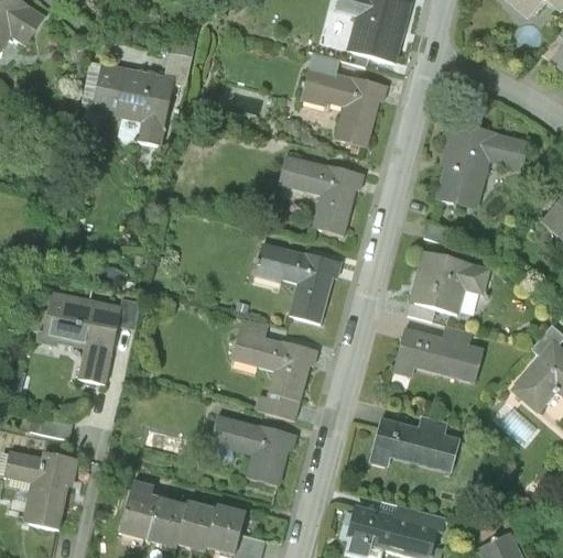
[(21,1),(19,0),(0,0),(0,51),(11,36),(24,46),(44,18),(21,1)]
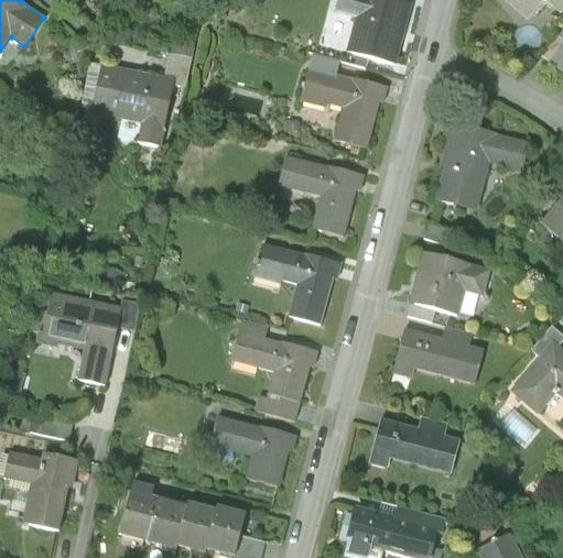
[(339,0),(337,9),(358,14),(349,48),(396,61),(411,3),(400,0),(339,0)]
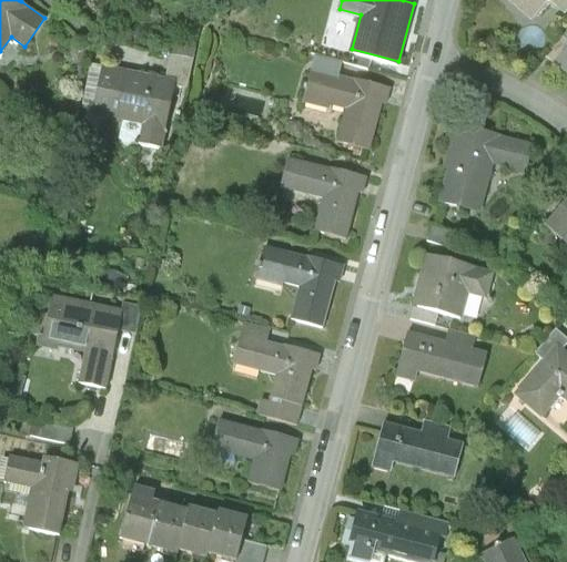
[(507,0),(532,20),(549,0),(566,14),(566,0),(507,0)]
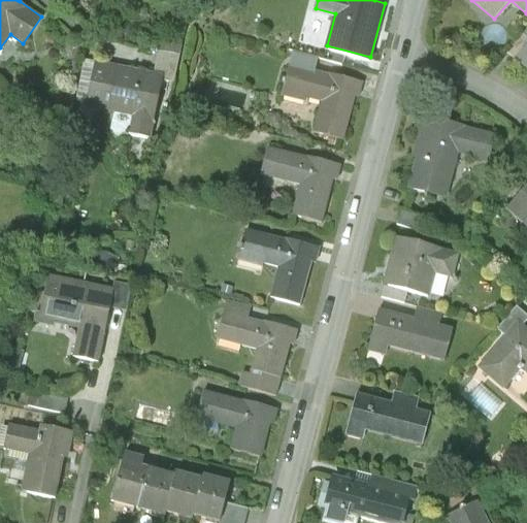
[(506,47),(517,57),(526,43),(526,34),(522,30),(506,47)]
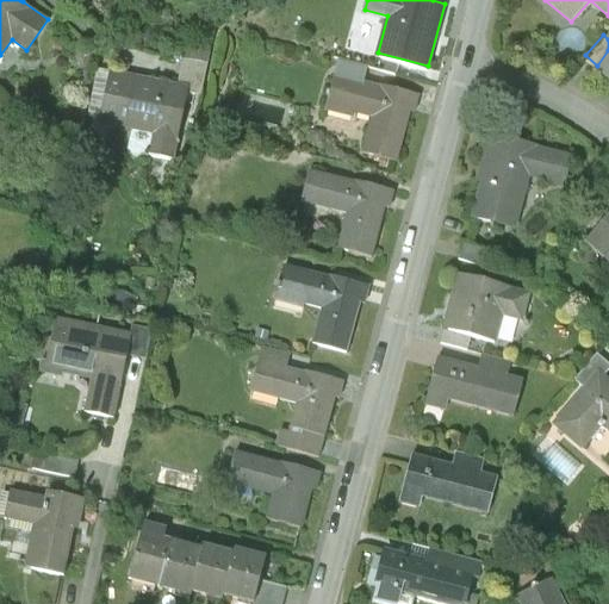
[(608,50),(597,66),(608,75),(608,50)]
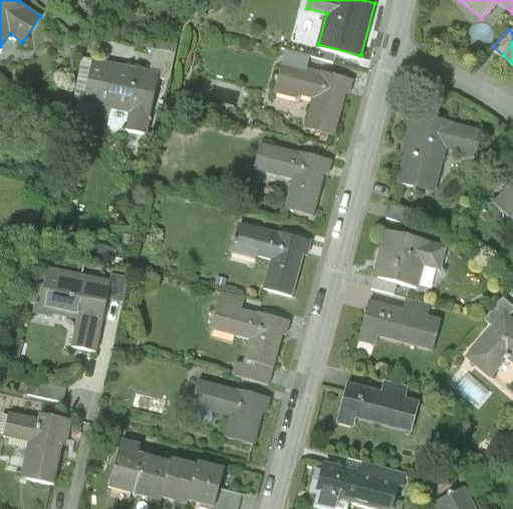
[(154,47),(150,69),(159,71),(158,75),(171,78),(176,52),(154,47)]
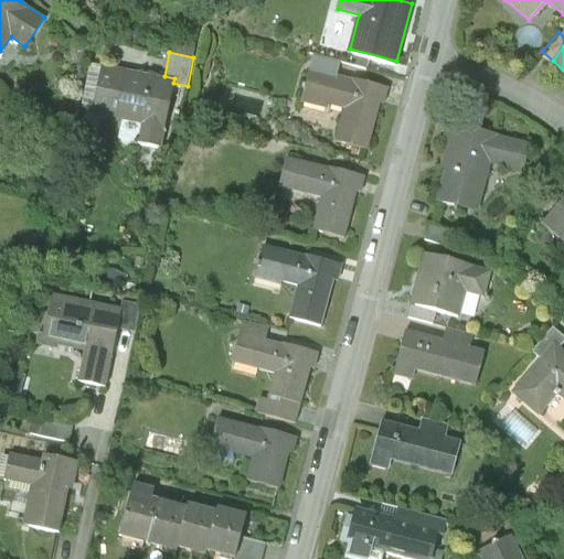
[(315,54),(302,98),(328,106),(329,101),(346,106),(337,139),(368,147),(385,84),(352,75),(352,77),(337,73),(340,61),(315,54)]
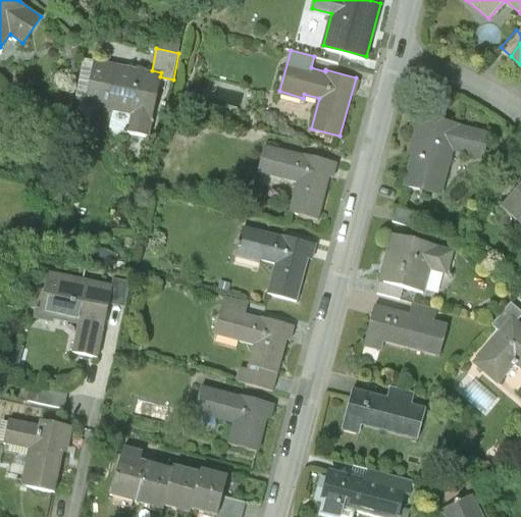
[(73,94),(86,96),(94,60),(82,57),(73,94)]
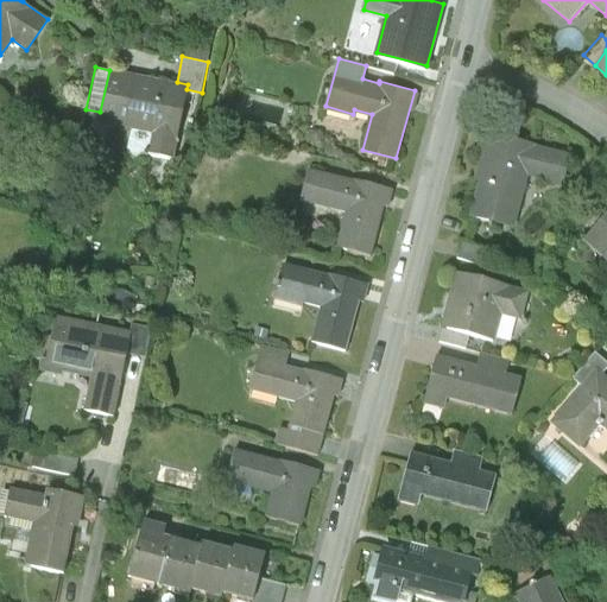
[(177,82),(109,70),(100,112),(99,118),(132,125),(127,149),(130,150),(132,153),(137,154),(141,151),(147,153),(147,152),(174,157),(187,89),(188,84),(177,82)]
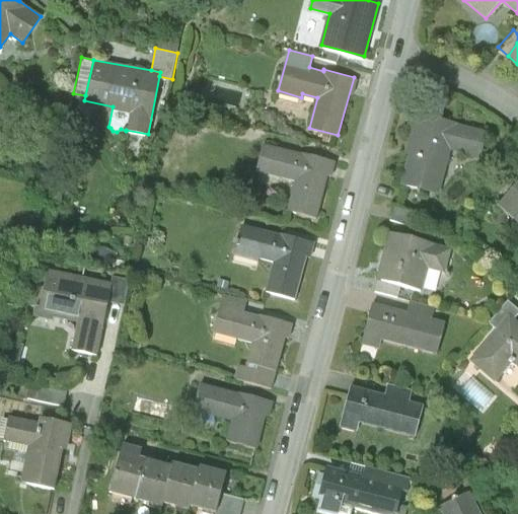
[(498,127),(430,108),(419,147),(424,148),(416,177),(449,187),(462,141),(492,149),(498,127)]
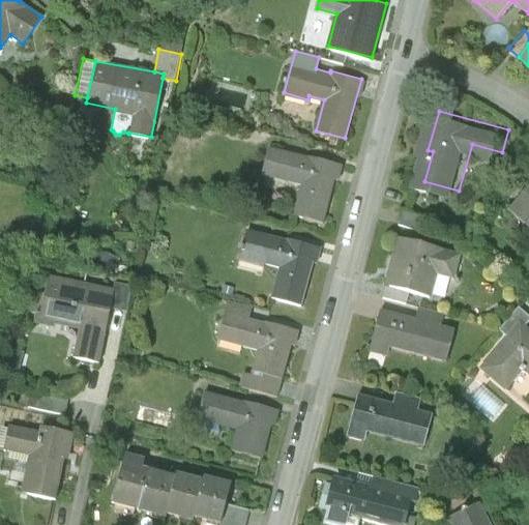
[(309,157),(268,147),(262,172),(301,181),(293,212),(322,221),(334,175),(338,176),(341,164),(309,155),(309,157)]
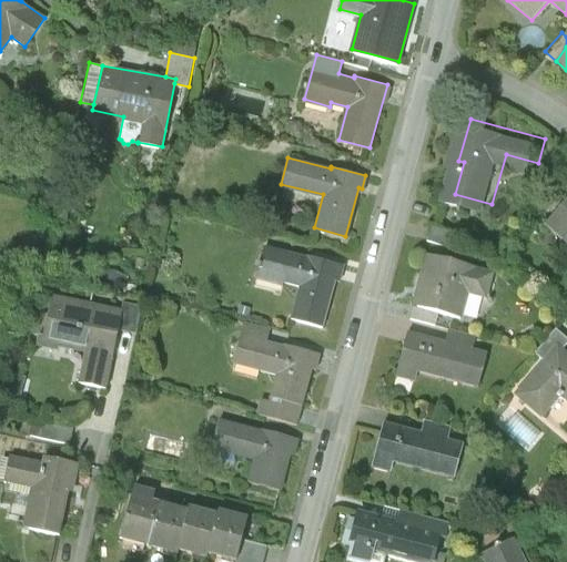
[(310,256),(266,244),(257,276),(283,283),(284,279),(303,285),(294,317),(324,325),(337,277),(341,277),(344,264),(311,254),(310,256)]
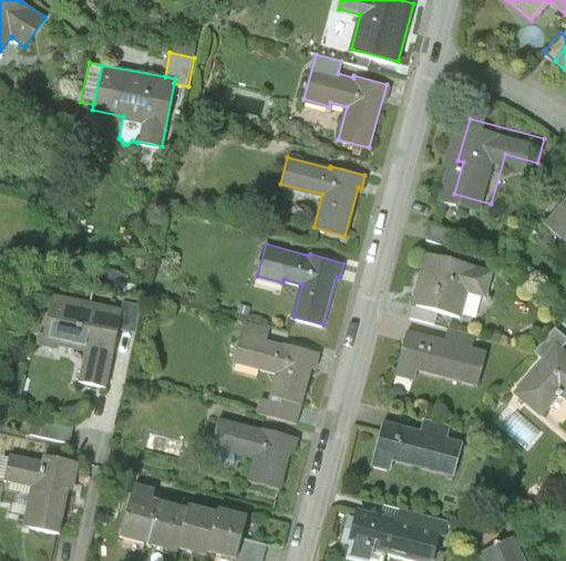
[(506,262),(441,247),(429,295),(452,301),(475,307),(481,282),(501,288),(506,262)]
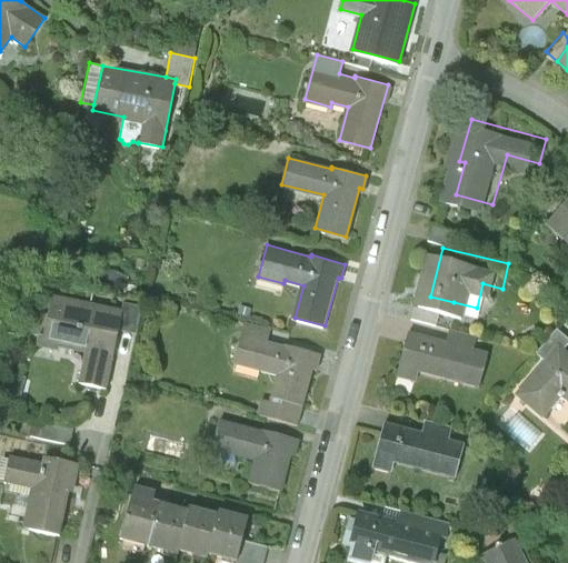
[(122,308),(53,294),(46,335),(39,334),(37,345),(58,349),(58,347),(88,352),(81,385),(107,390),(118,330),(122,308)]
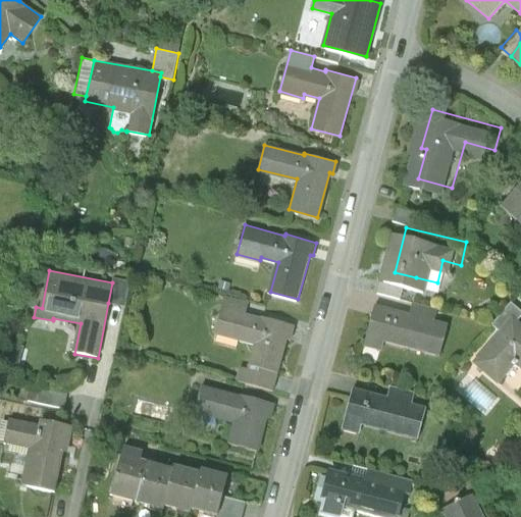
[(395,272),(392,283),(414,289),(416,277),(395,272)]
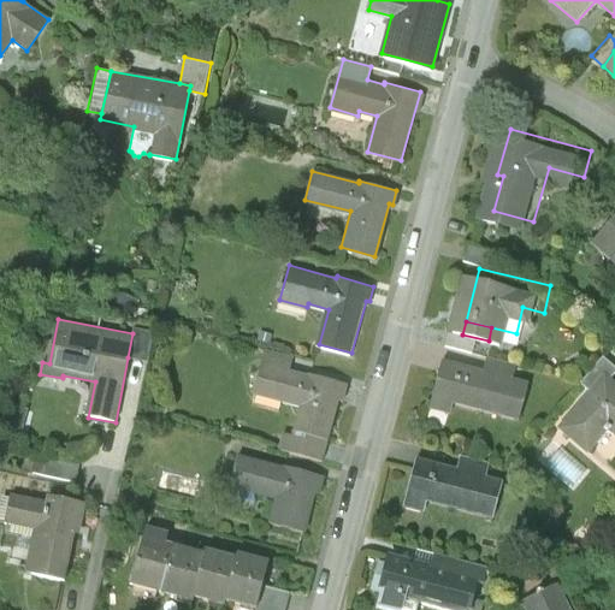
[(134,327),(132,333),(128,357),(148,361),(154,331),(134,327)]
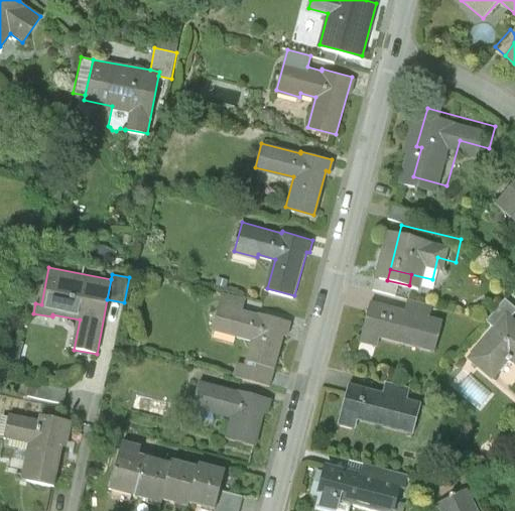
[(224,289),(215,326),(253,336),(246,363),(238,361),(235,373),(270,382),(284,331),(288,332),(291,316),(268,310),(268,312),(243,306),(246,294),(224,289)]
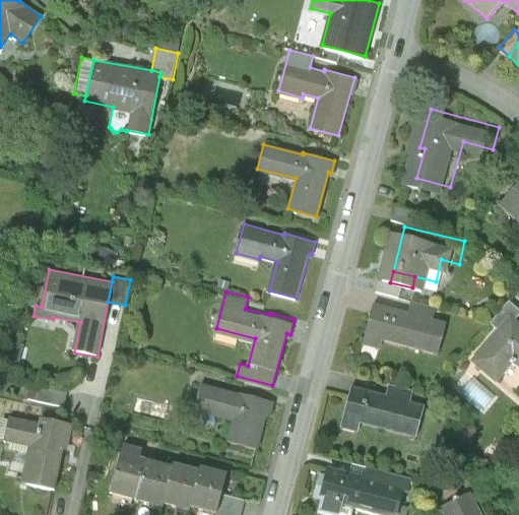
[(422,307),(387,298),(377,338),(392,342),(395,333),(450,347),(459,317),(444,313),(447,301),(425,295),(422,307)]
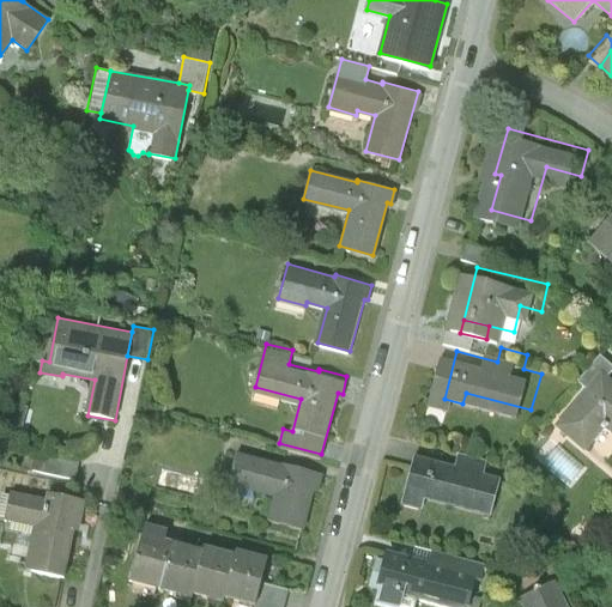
[(611,350),(593,374),(604,383),(611,372),(611,350)]
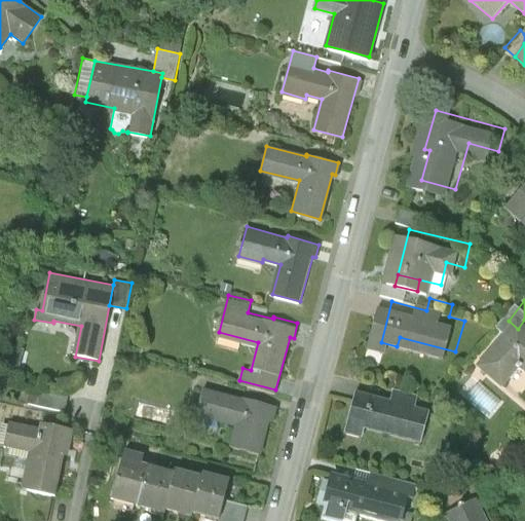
[(524,320),(518,329),(491,360),(515,380),(524,369),(524,320)]
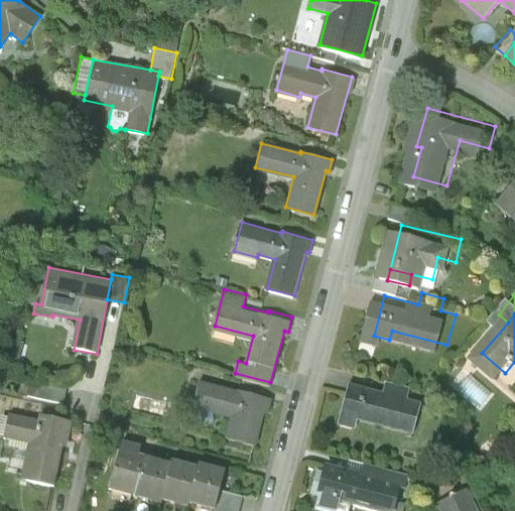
[(362,379),(352,418),(368,422),(370,414),(425,429),(433,398),(418,393),(421,381),(399,375),(396,388),(362,379)]
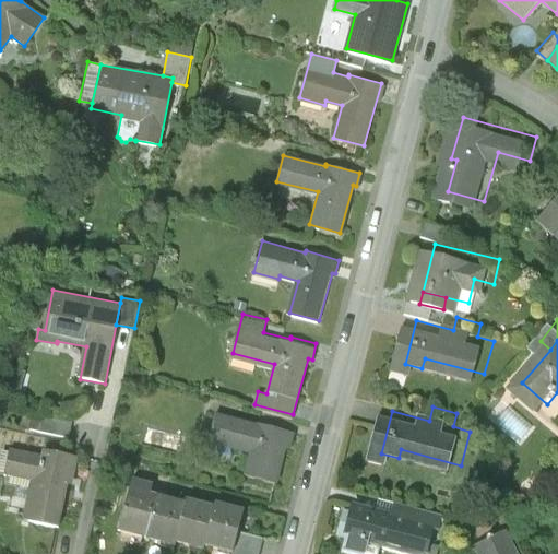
[(258,424),(215,413),(208,439),(251,451),(245,474),(274,482),(284,446),(288,447),(293,431),(259,421),(258,424)]
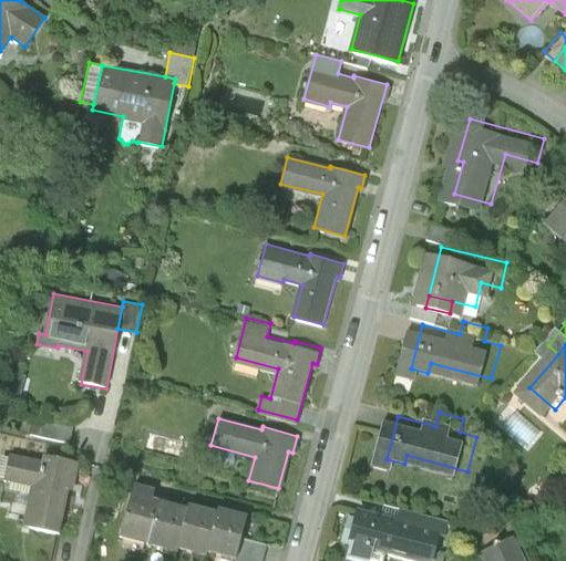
[(43,460),(9,453),(3,478),(33,485),(24,526),(58,533),(68,488),(72,489),(78,463),(45,455),(43,460)]
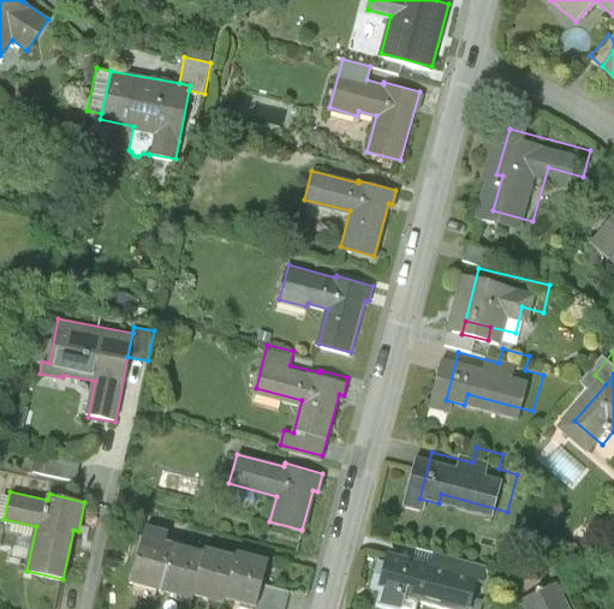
[(174,542),(144,535),(131,583),(161,591),(174,542)]
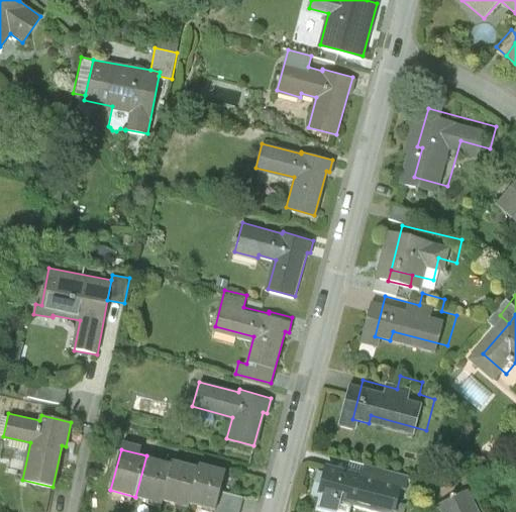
[(173,463),(146,455),(135,497),(162,504),(163,501),(173,463)]
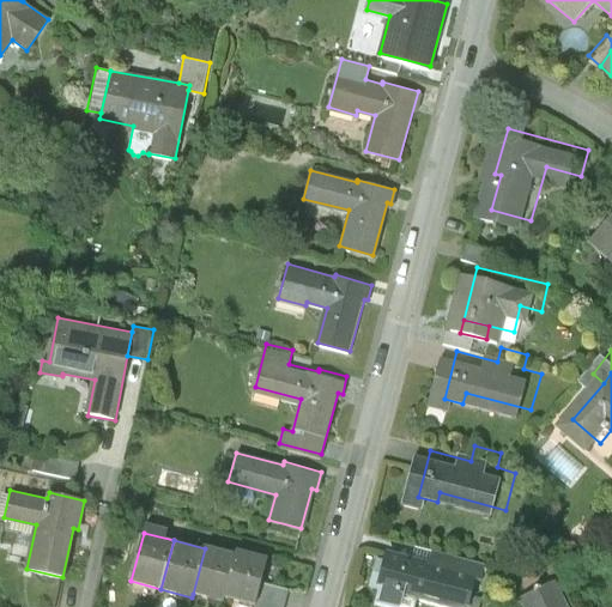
[(395,584),(392,601),(416,606),(426,606),(430,596),(473,606),(480,606),(483,601),(490,602),(501,557),(444,542),(442,556),(404,546),(400,557),(392,554),(385,581),(395,584)]
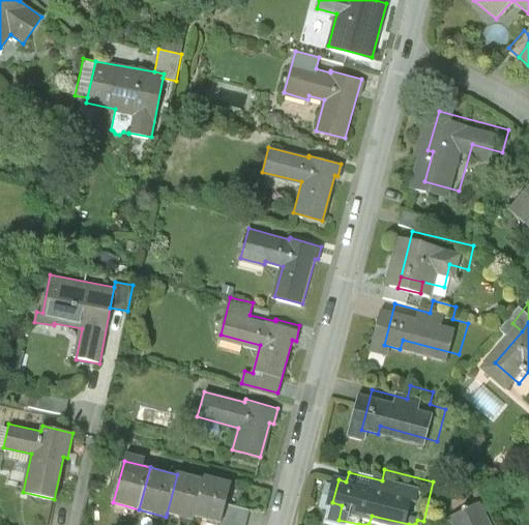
[(178,470),(177,474),(167,514),(193,520),(194,516),(204,477),(178,470)]
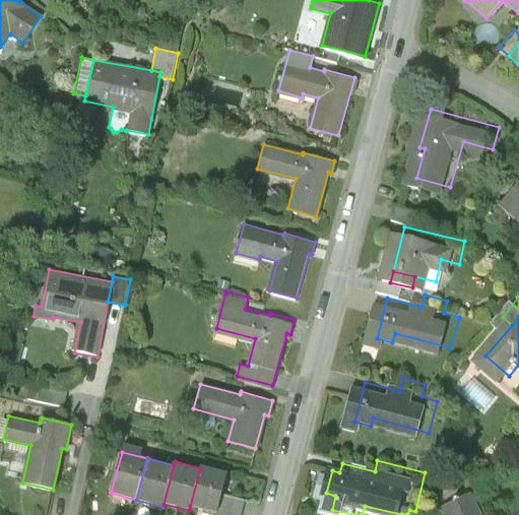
[(201,466),(200,468),(190,506),(215,513),(217,513),(223,493),(229,473),(201,466)]
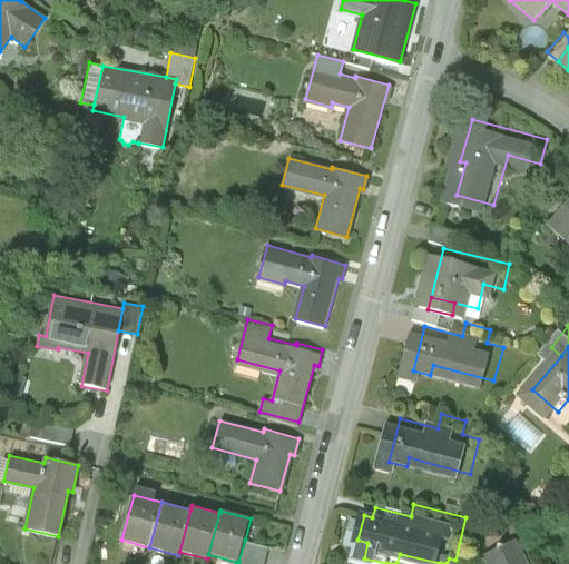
[(528,563),(516,537),(490,550),(497,563),(528,563)]
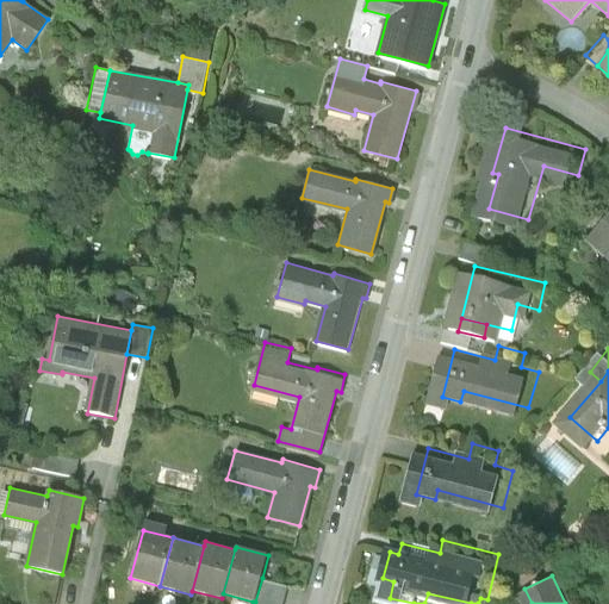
[(280,603),(286,584),(262,578),(255,602),(253,602),(252,603),(280,603)]
